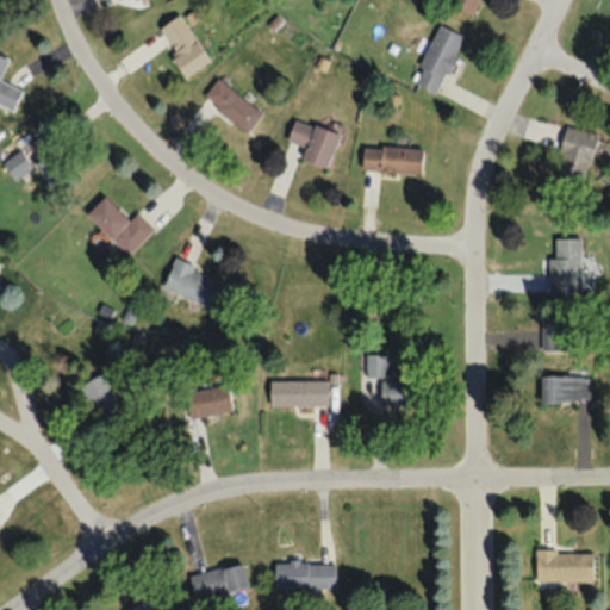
[(440,0),(441,0),(474,16),(480,0),(440,0)]
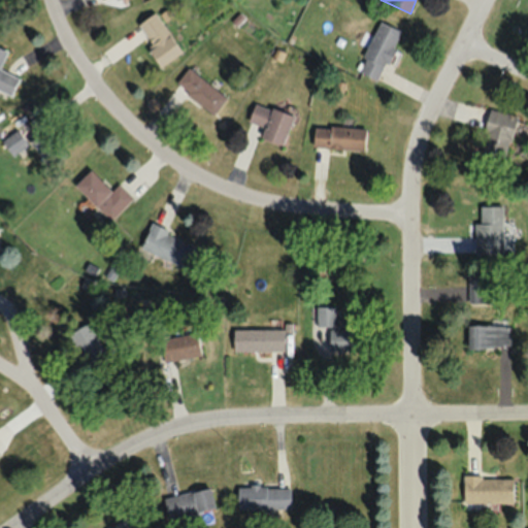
[(160,67),(183,53),(155,12),(138,25),(154,46),(149,51),(160,67)]
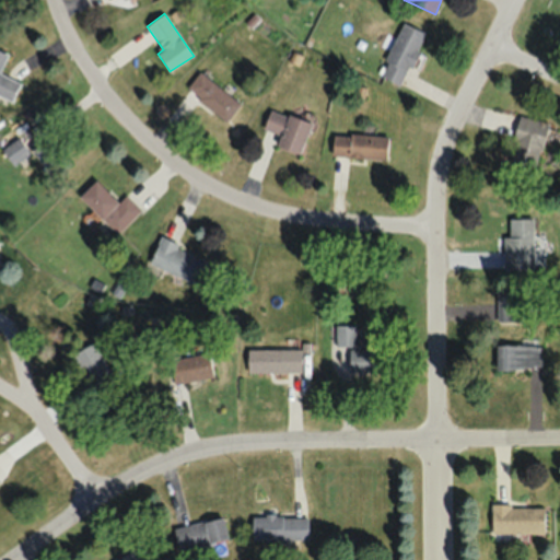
[(426,34),(403,23),(378,76),(401,86),(426,34)]
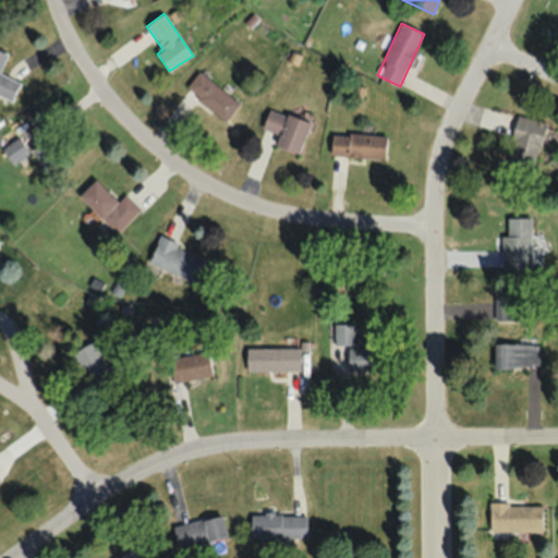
[(0,95),(12,100),(20,82),(0,73),(0,70),(7,53),(0,50),(0,95)]
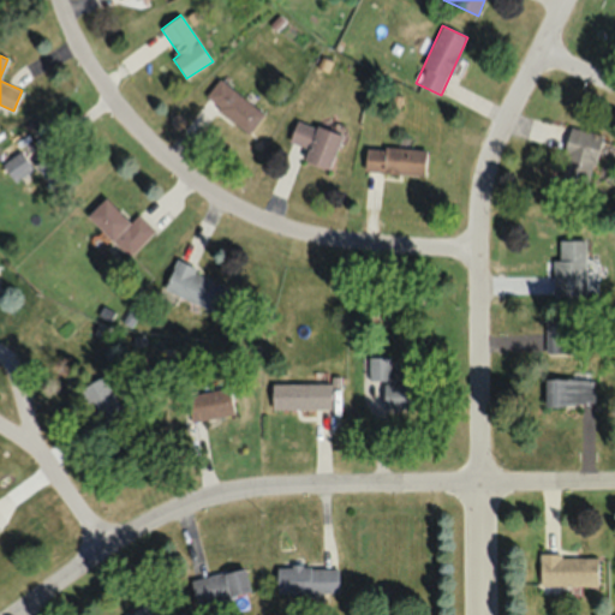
[(204,96),(246,135),(263,117),(220,77),(204,96)]
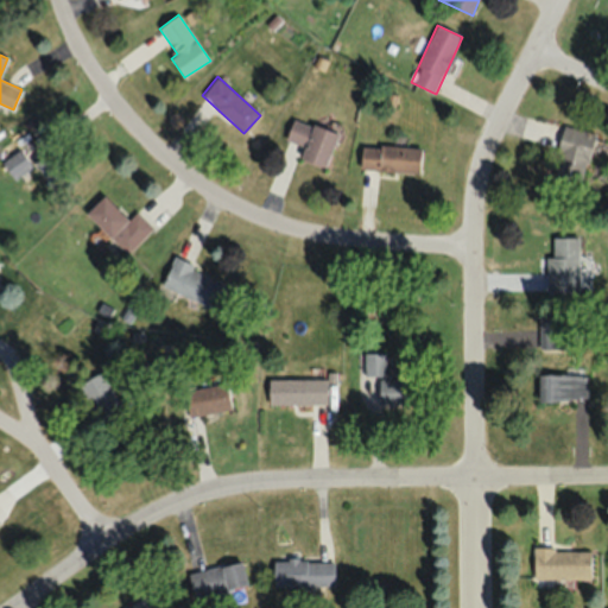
[(327,168),(337,134),(293,119),(283,152),(327,168)]
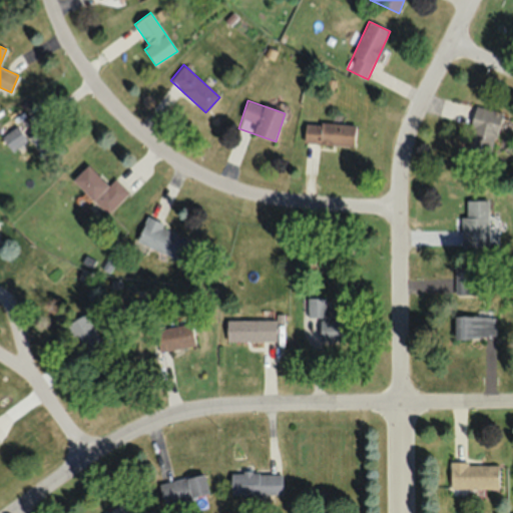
[(489,163),(501,111),(477,105),(464,158),(489,163)]
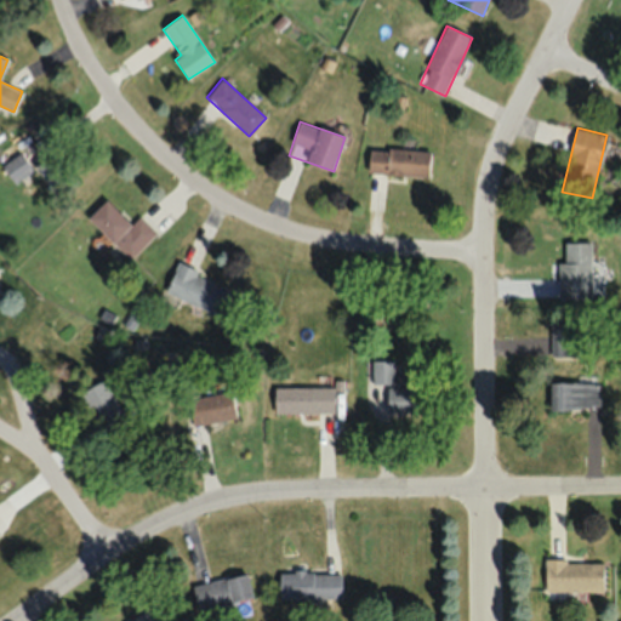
[(369,175),(428,176),(429,151),(369,148),(369,175)]
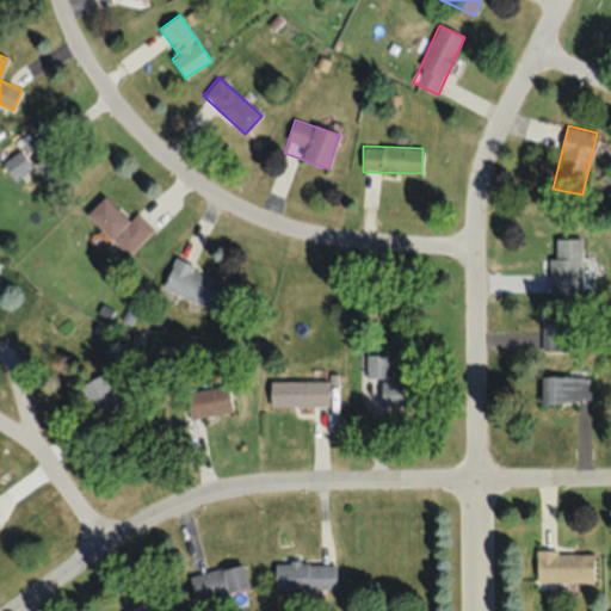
[(57,195),(79,178),(56,148),(35,165),(57,195)]
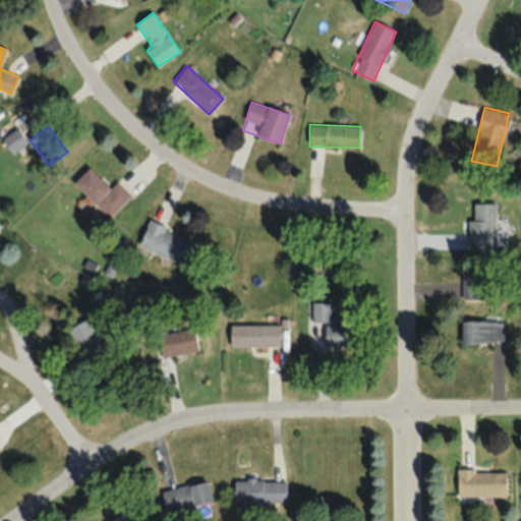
[(1,139),(12,154),(27,141),(16,127),(1,139)]
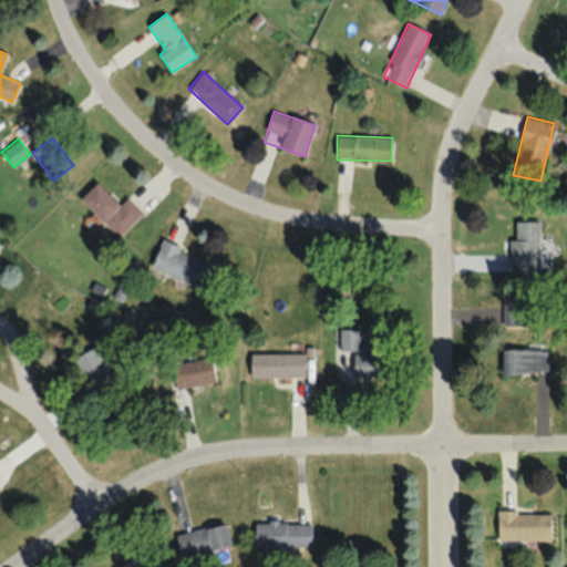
[(119,237),(143,212),(127,197),(121,205),(96,182),(80,199),(119,237)]
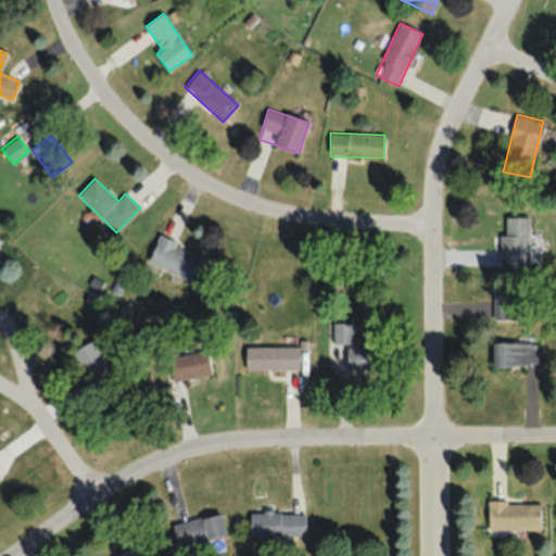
[(529,217),(505,217),(505,234),(500,234),(500,266),(529,266),(529,217)]
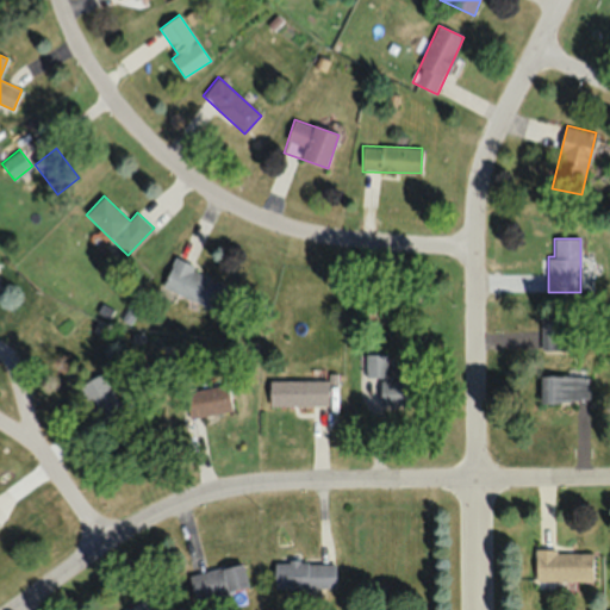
[(223,286),(192,273),(195,266),(175,257),(161,288),(212,310),(223,286)]
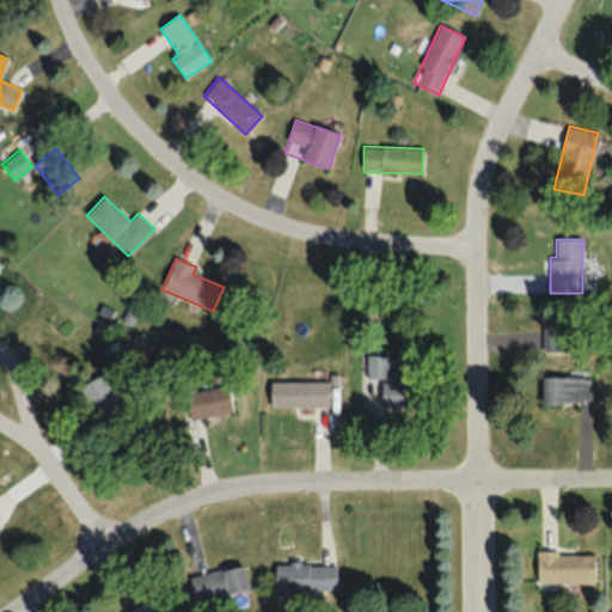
[(568,320),(542,320),(542,352),(568,352),(568,320)]
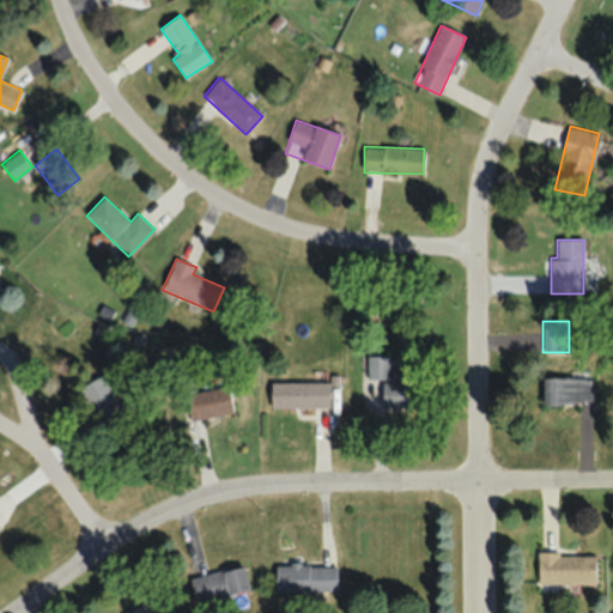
[(388,356),(366,356),(366,378),(388,378),(388,356)]
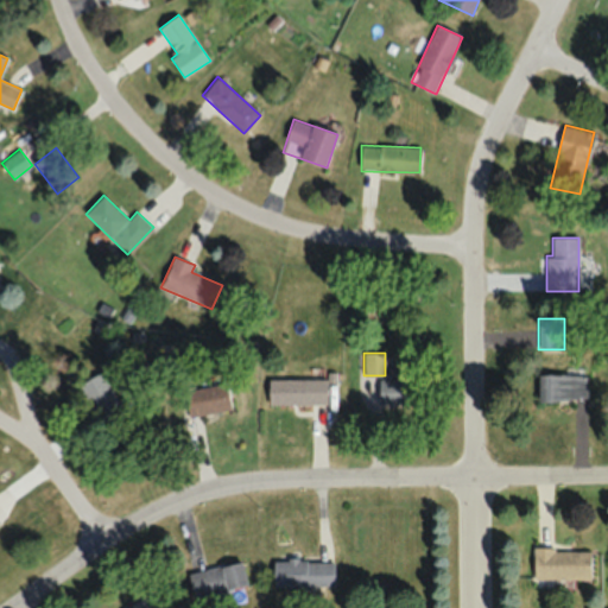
[(81,384),(102,431),(126,420),(105,373),(81,384)]
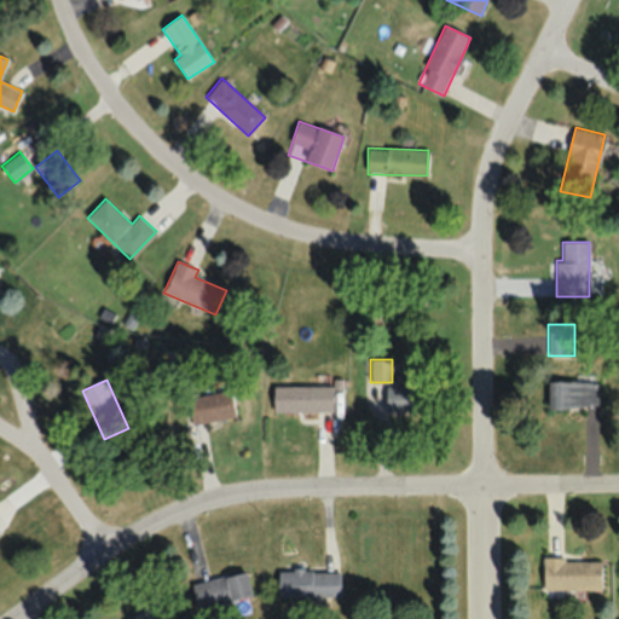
[(549,382),(549,408),(597,408),(597,382),(549,382)]
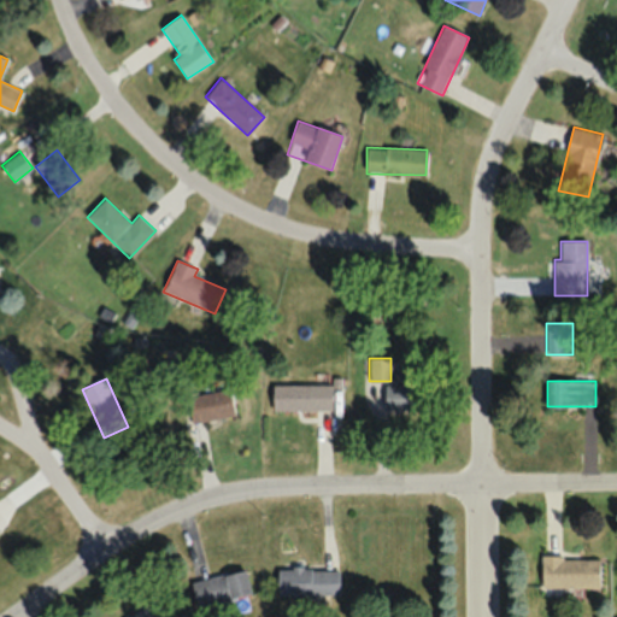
[(274,385),(274,410),(333,410),(333,385),(274,385)]
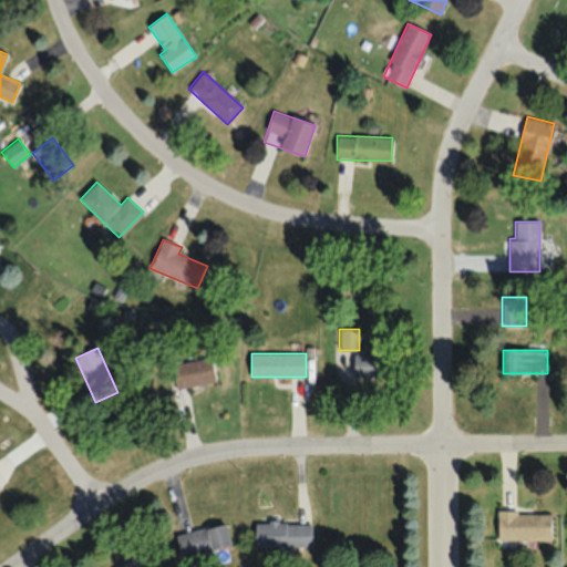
[(387,354),(354,354),(354,377),(387,377),(387,354)]
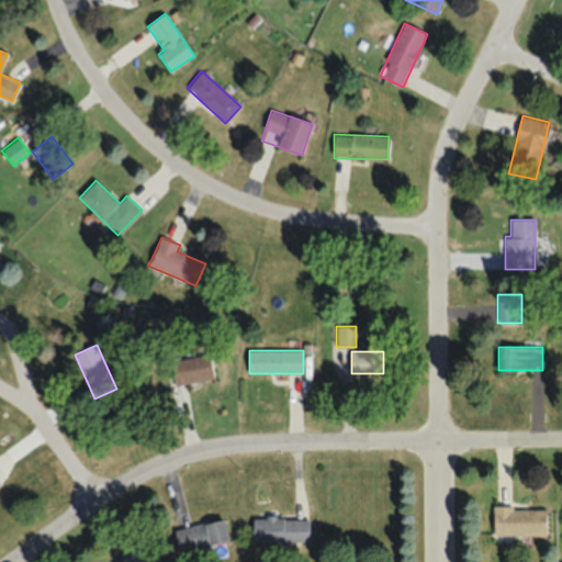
[(172,386),(214,379),(210,355),(168,362),(172,386)]
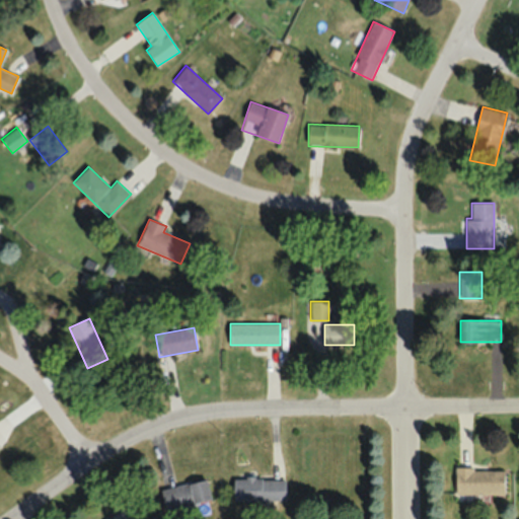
[(505,493),(505,467),(455,467),(455,494),(505,493)]
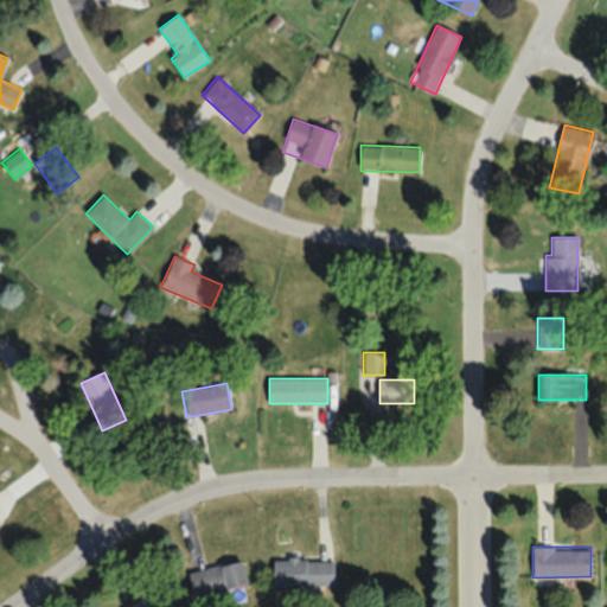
[(187,573),(195,596),(248,582),(241,558),(187,573)]
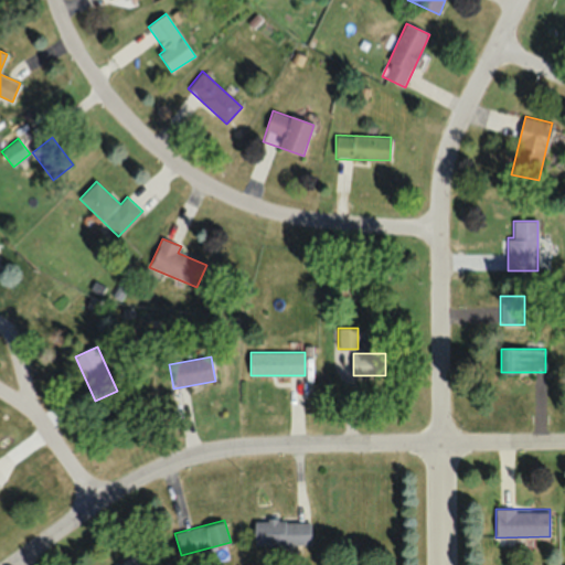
[(311,544),(311,520),(254,520),(254,544),(311,544)]
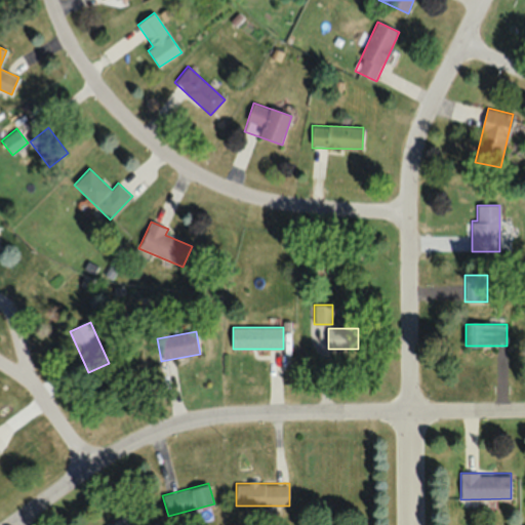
[(142,524),(130,509),(107,524),(142,524)]
